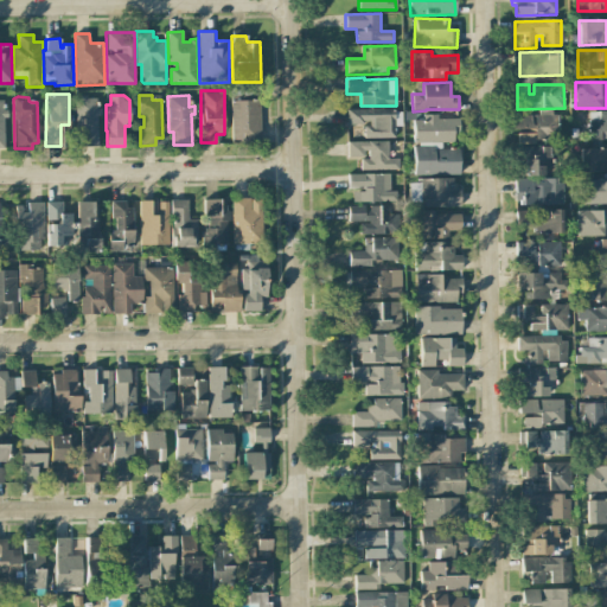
[(75,97),(76,134),(78,134),(80,147),(98,146),(97,115),(101,115),(101,108),(95,108),(95,97),(75,97)]
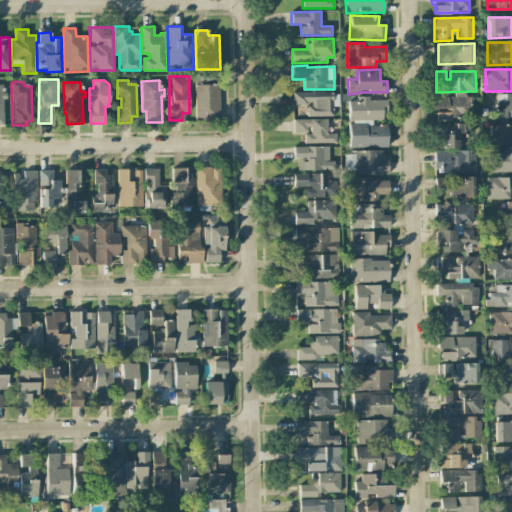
[(194,84),(194,118),(220,118),(220,84),(194,84)]
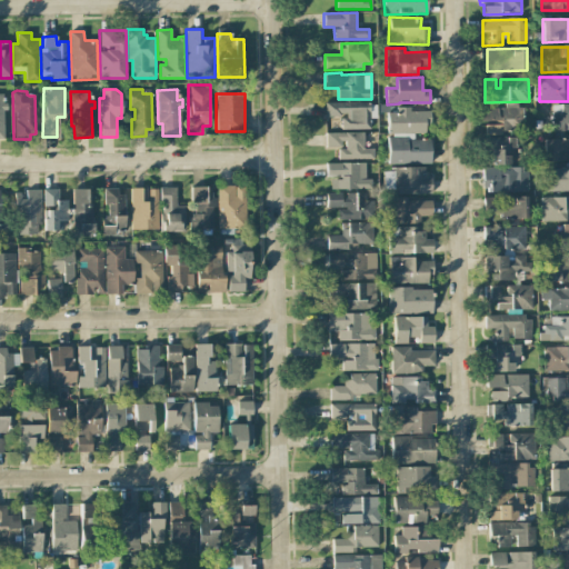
[(340,130),(370,129),(369,102),(325,102),(326,118),(340,117),(340,130)]
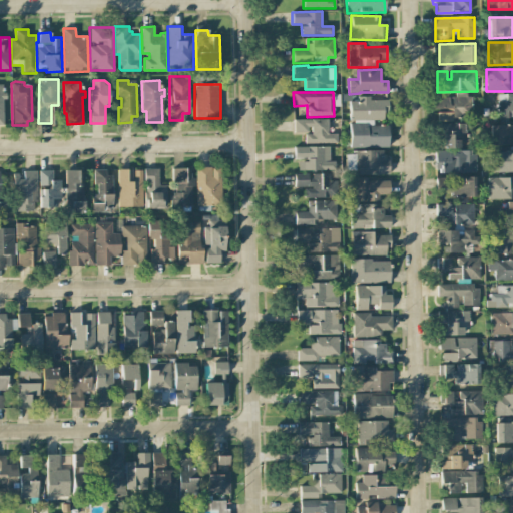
[(512,117),(512,94),(499,94),(499,118),(512,117)]
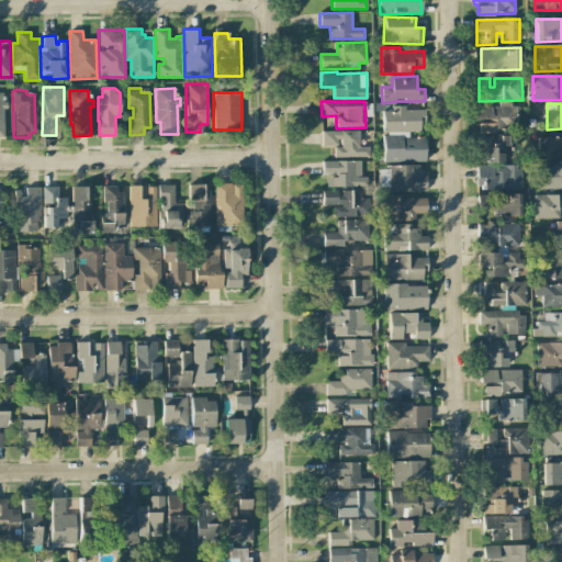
[(383,163),(425,161),(425,138),(408,138),(408,131),(425,131),(425,110),(404,110),(404,105),(392,105),(392,111),(382,111),(382,134),(383,134),(383,163)]
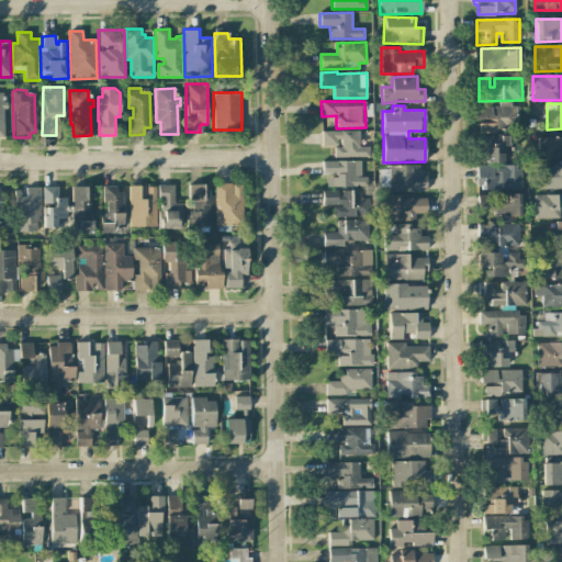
[(517,108),(476,105),(475,121),(480,121),(480,130),(516,132),(517,108)]
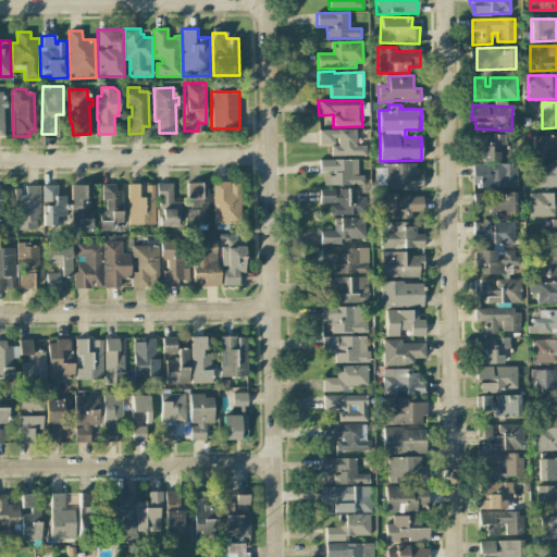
[(366,156),(366,146),(356,146),(356,130),(319,131),(319,144),(331,144),(331,157),(366,156)]
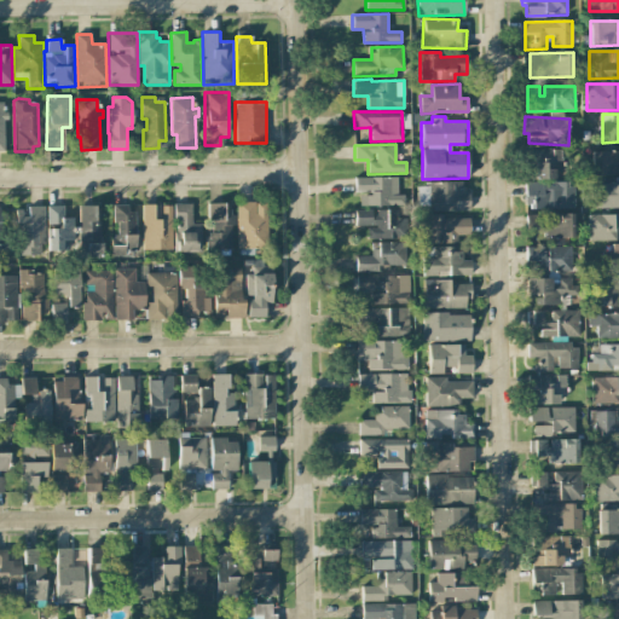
[(557,150),(531,149),(530,179),(557,180),(557,150)]
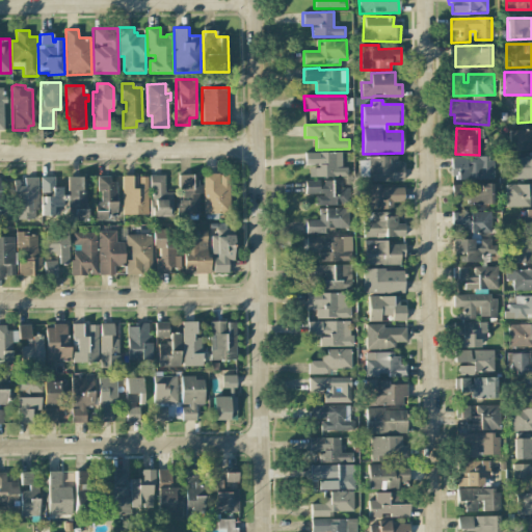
[(531,150),(531,130),(509,130),(509,151),(531,150)]
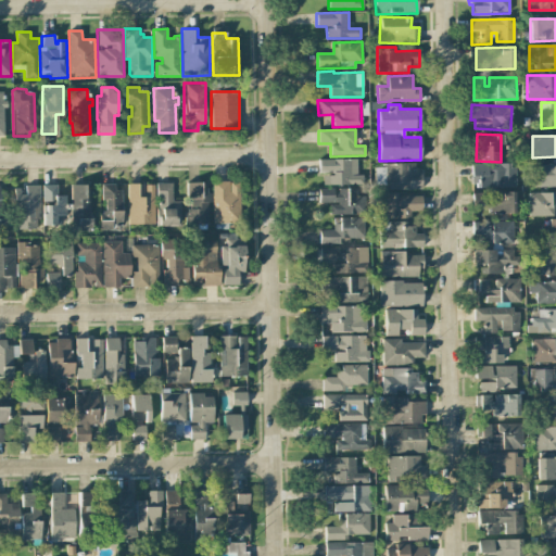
[(318,160),(319,175),(323,175),(324,186),(364,185),(364,175),(357,175),(357,159),(318,160)]
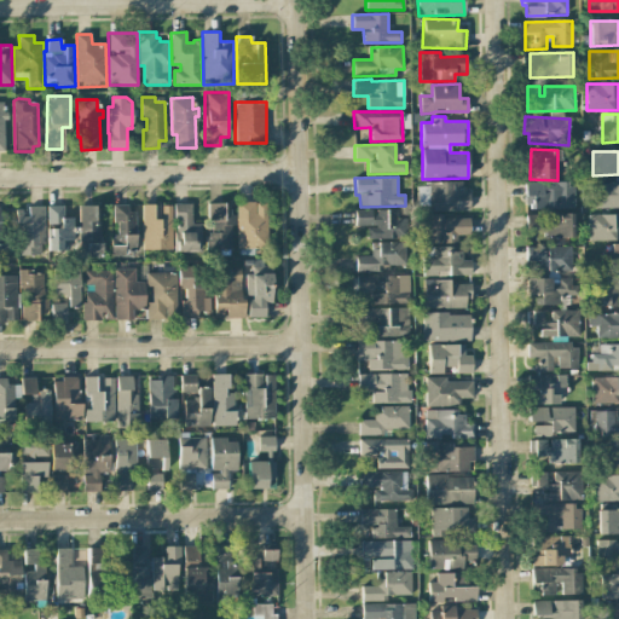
[(596,209),(618,207),(618,180),(595,181),(596,209)]
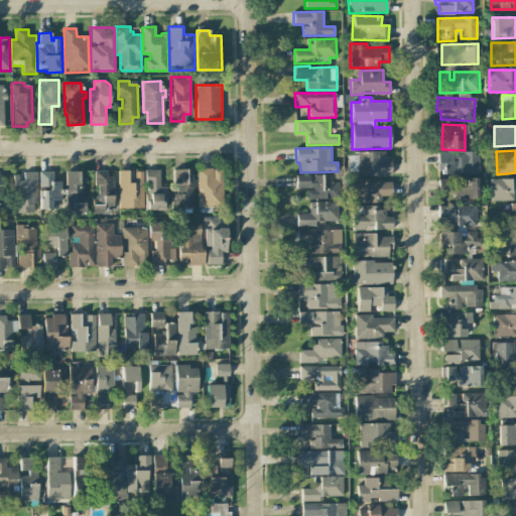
[(384,152),(358,152),(358,175),(391,175),(391,160),(385,160),(384,152)]
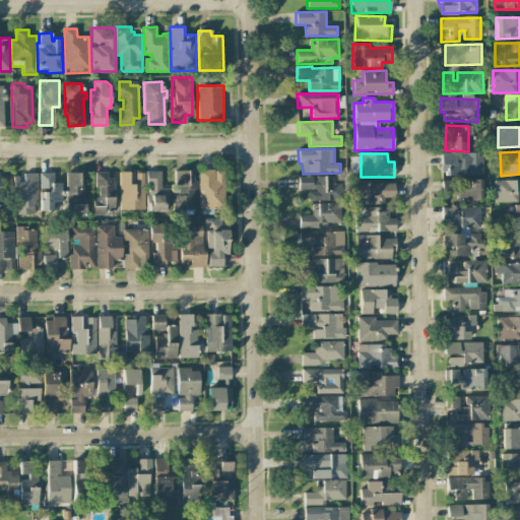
[(442,154),(443,176),(482,176),(482,153),(442,154)]
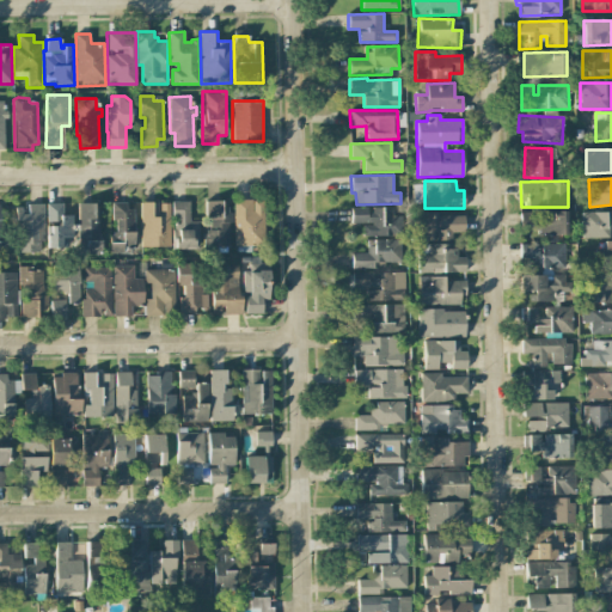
[(423,203),(423,185),(414,185),(414,203),(423,203)]
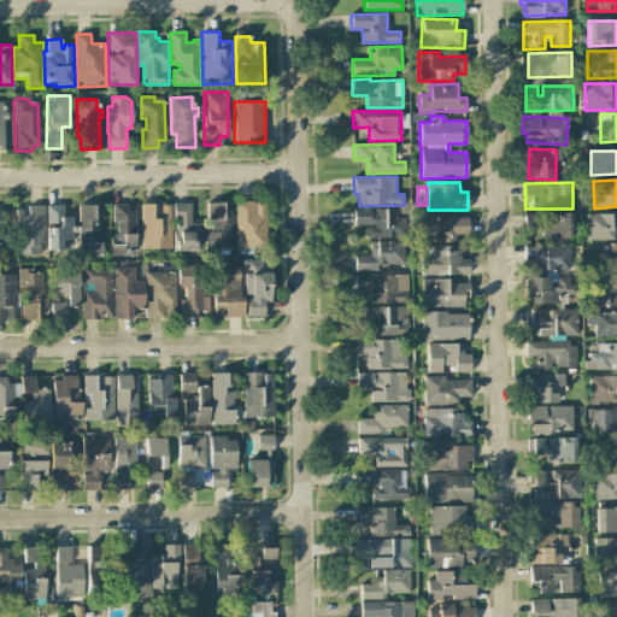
[(235,203),(236,247),(268,246),(266,201),(235,203)]
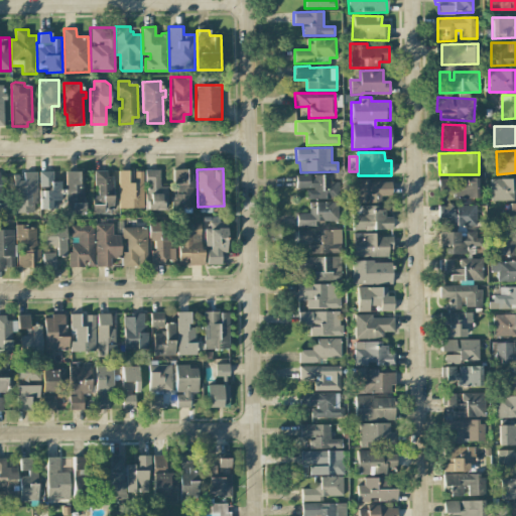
[(144,170),(146,209),(164,209),(163,195),(169,194),(169,185),(160,185),(159,169),(144,170)]
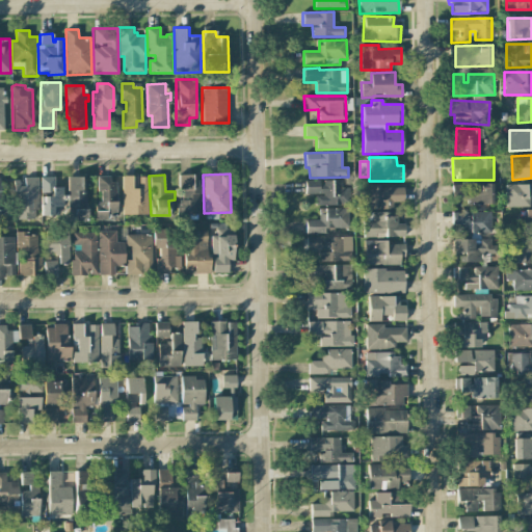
[(0,176),(0,222),(10,222),(9,209),(2,209),(1,176),(0,176)]
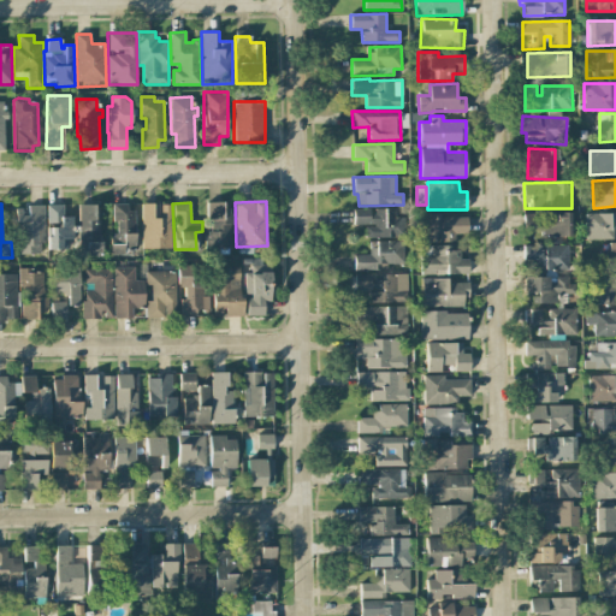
[(141,203),(141,249),(171,249),(171,203),(141,203)]
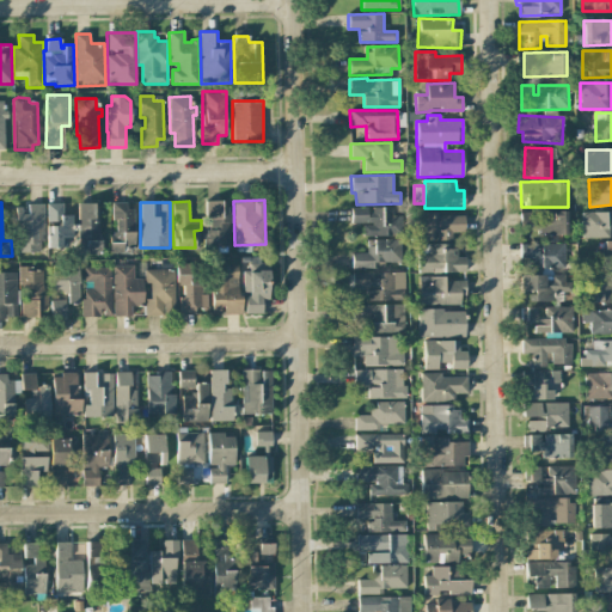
[(208,202),(208,228),(206,232),(206,255),(228,255),(227,202),(208,202)]
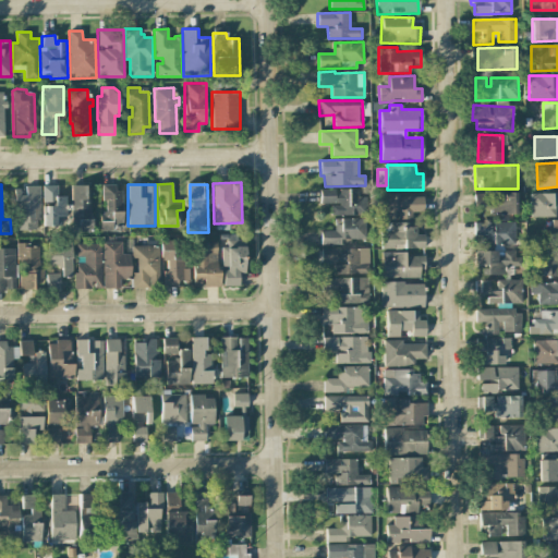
[(41,185),(41,226),(58,226),(58,217),(65,217),(65,196),(57,196),(57,185),(41,185)]
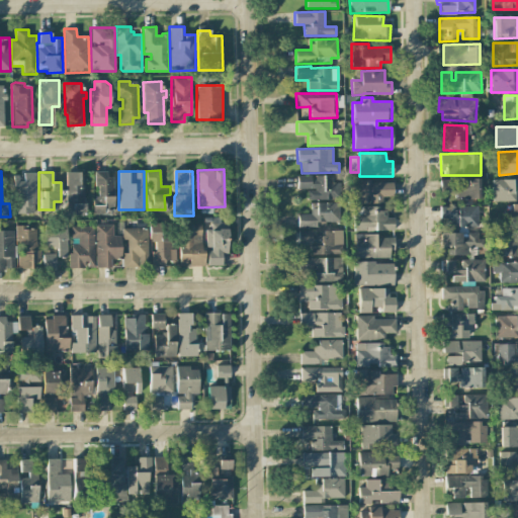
[(86,172),(86,216),(74,216),(73,193),(66,193),(65,172),(86,172)]
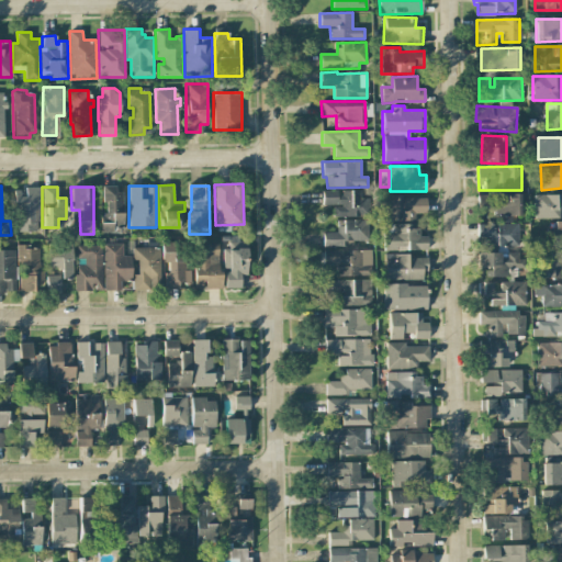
[(102,187),(102,202),(105,202),(105,212),(103,212),(103,215),(100,215),(100,233),(113,233),(113,228),(121,228),(122,192),(114,192),(114,187),(102,187)]
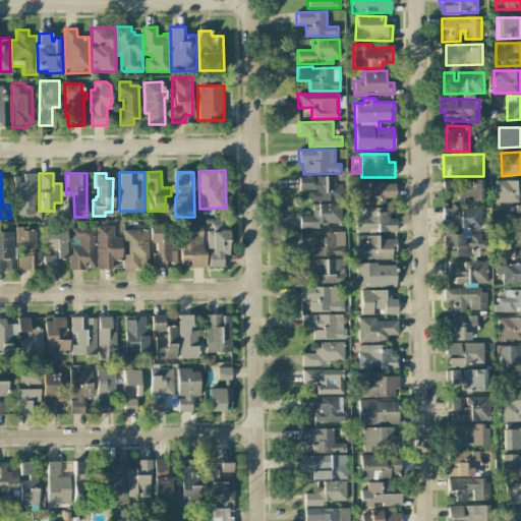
[(36,174),(37,204),(33,204),(34,218),(12,219),(11,174),(36,174)]
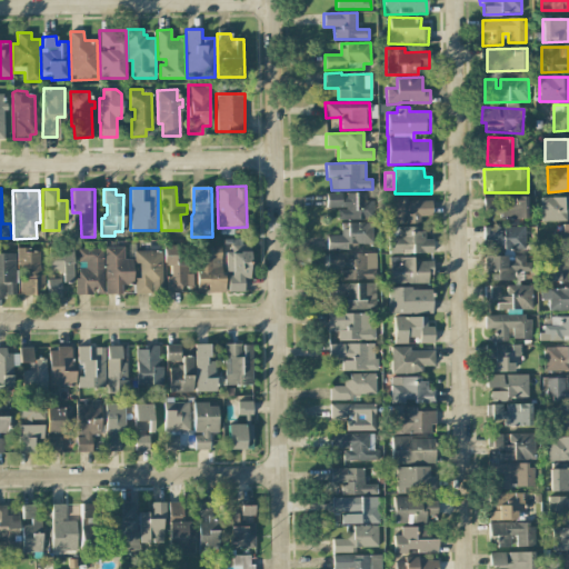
[(337,219),(365,220),(366,193),(327,192),(327,208),(338,209),(337,219)]
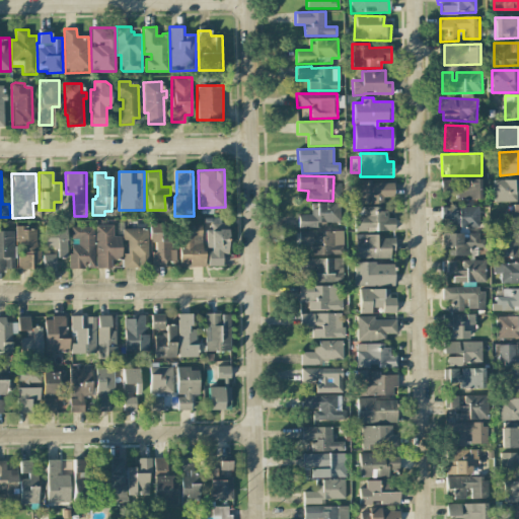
[(480,196),(479,179),(441,180),(441,197),(480,196)]
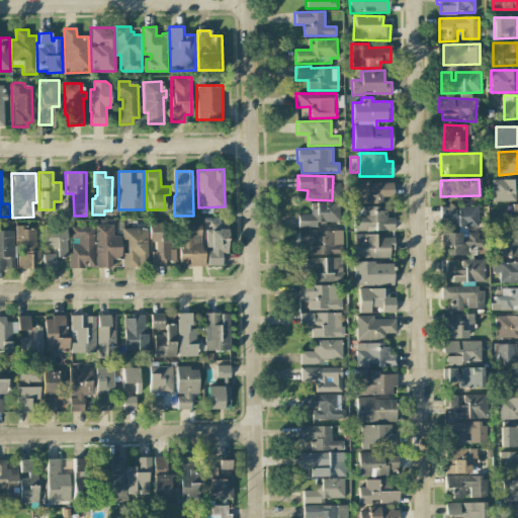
[(517,179),(493,180),(493,202),(517,201),(517,179)]
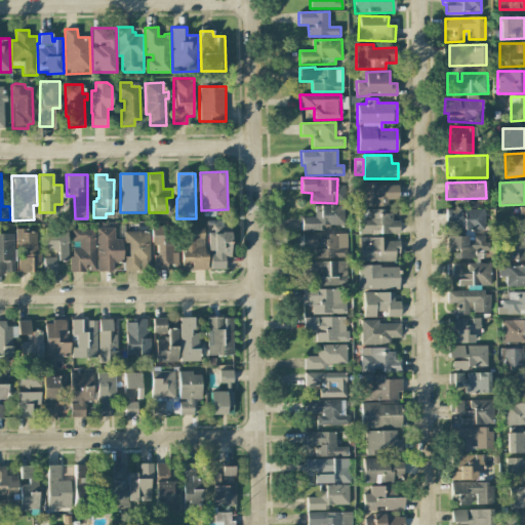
[(398,184),(359,185),(359,206),(388,206),(388,199),(398,199),(398,184)]
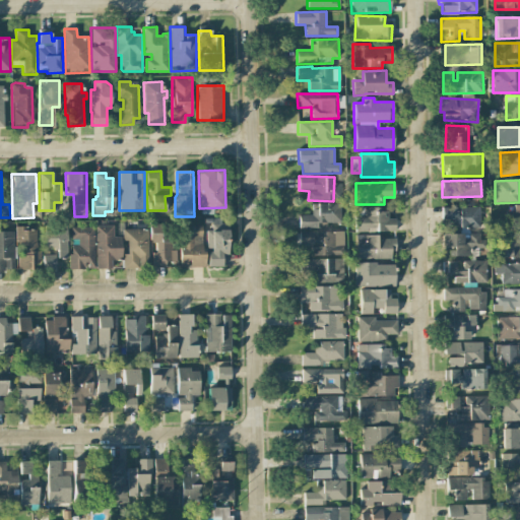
[(300,229),(327,228),(327,223),(343,222),(342,203),(312,204),(312,214),(299,215),(300,229)]
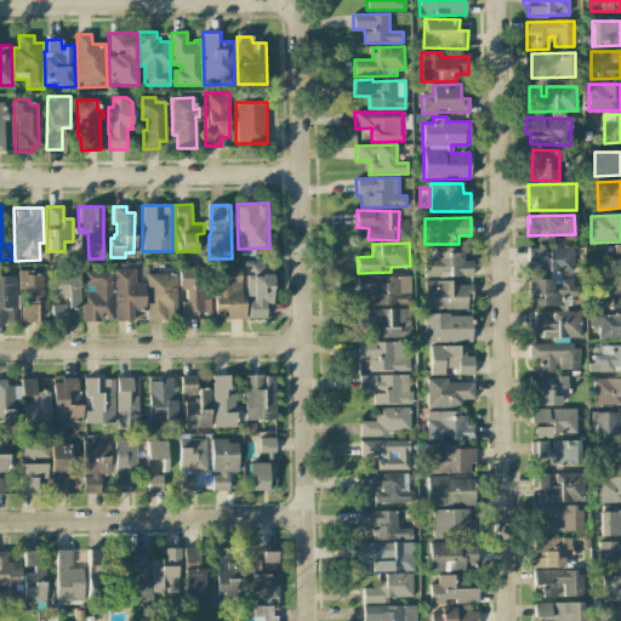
[(573,249),(528,248),(528,271),(573,272),(573,249)]
